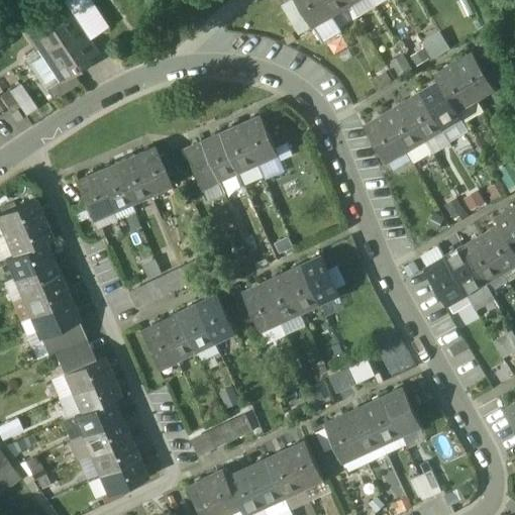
[(309,19),(297,0),(295,0),(284,7),(295,27),(309,19)]
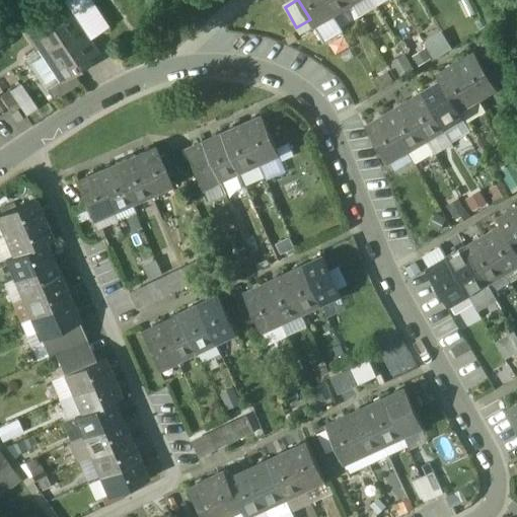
[(298,0),(310,19),(315,27),(335,15),(361,0),(298,0)]
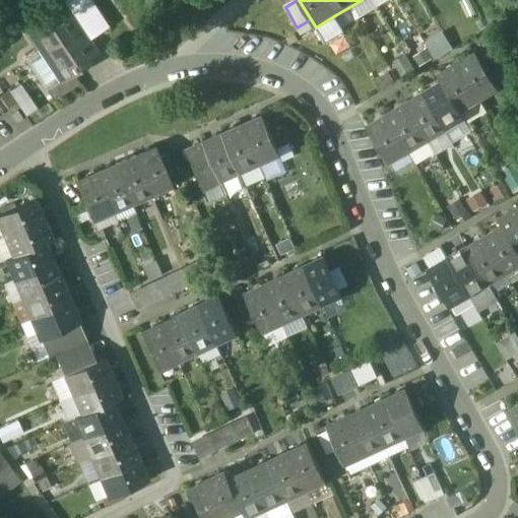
[(61,8),(25,33),(40,53),(59,82),(60,83),(72,75),(95,59),(61,8)]
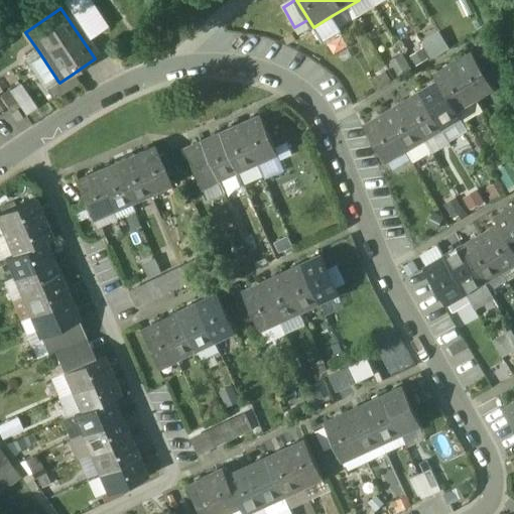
[(333,15),(313,27),(323,43),(343,32),(333,15)]
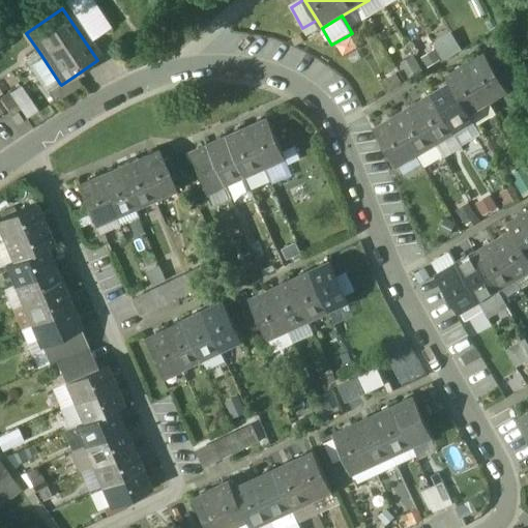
[(444,60),(464,51),(456,33),(436,42),(444,60)]
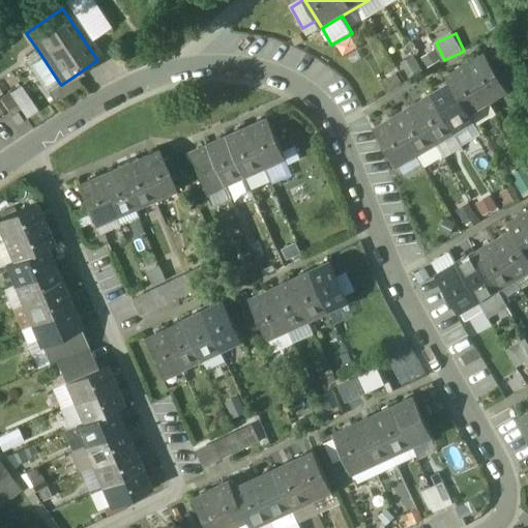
[(60,84),(40,54),(27,62),(48,92),(60,84)]
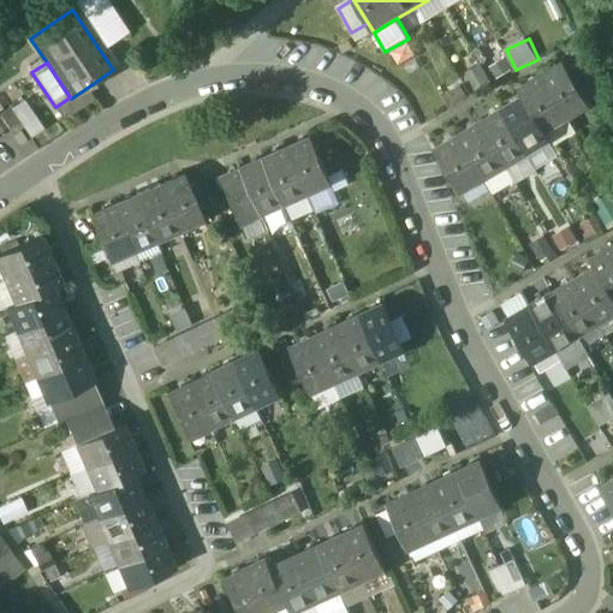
[(521,105),(436,154),(460,195),(487,180),(497,196),(517,184),(507,167),(549,143),(545,136),(587,111),(561,69),(516,95),(521,105)]
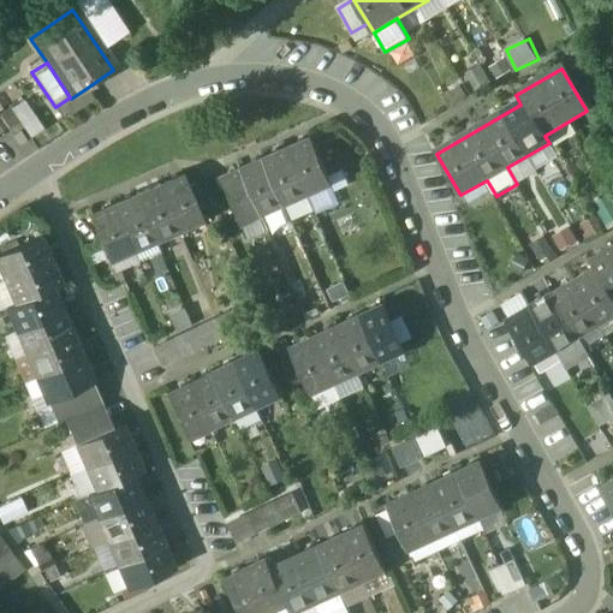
[(70,97),(55,107),(65,123),(94,102),(85,89),(71,99),(70,97)]
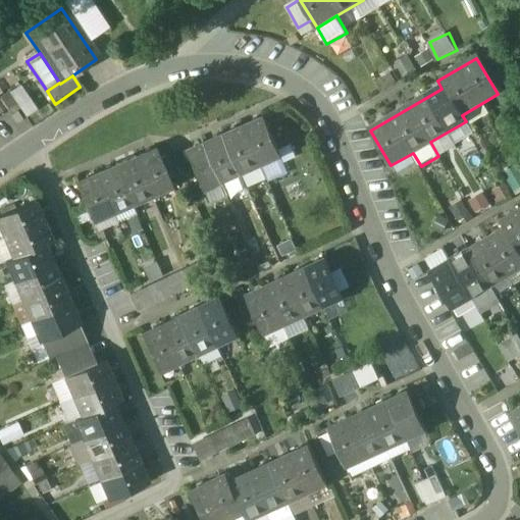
[(30,117),(42,110),(26,83),(0,98),(0,118),(22,105),(30,117)]
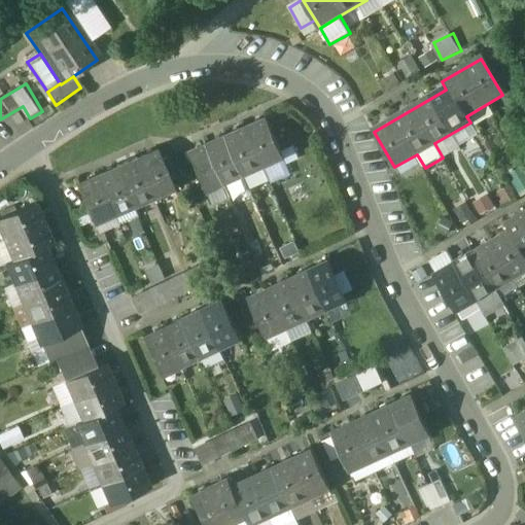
[(266,124),(186,159),(202,196),(281,161),(266,124)]
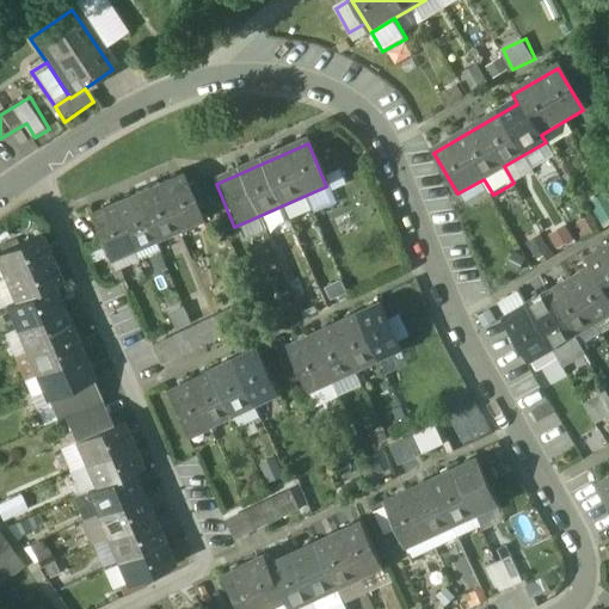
[(180,179),(90,219),(109,263),(200,223),(180,179)]
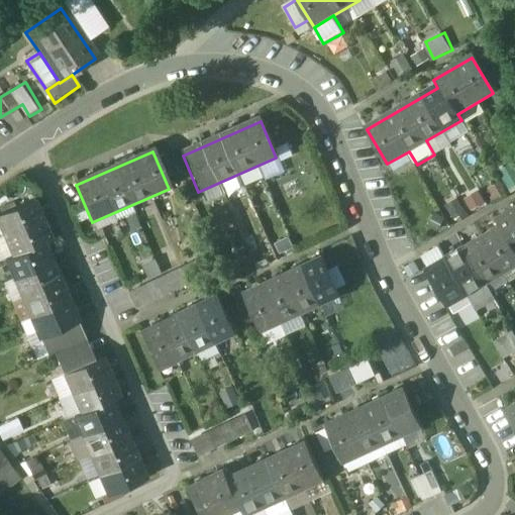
[(33,202),(0,216),(0,227),(4,238),(13,258),(6,261),(39,339),(77,324),(43,245),(50,242),(33,202)]
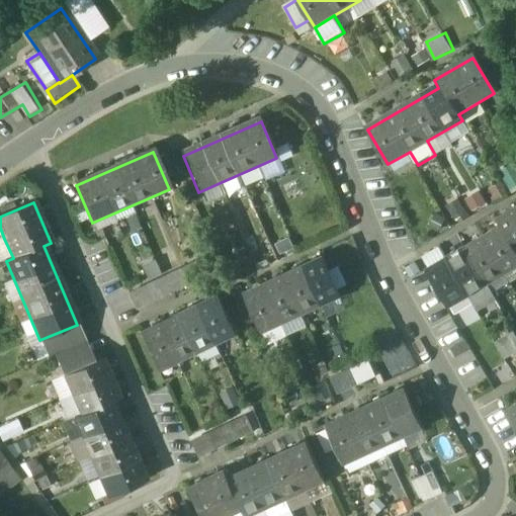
[(501,230),(429,273),(449,308),(450,307),(468,296),(488,284),(515,267),(515,211),(497,223),(501,230)]
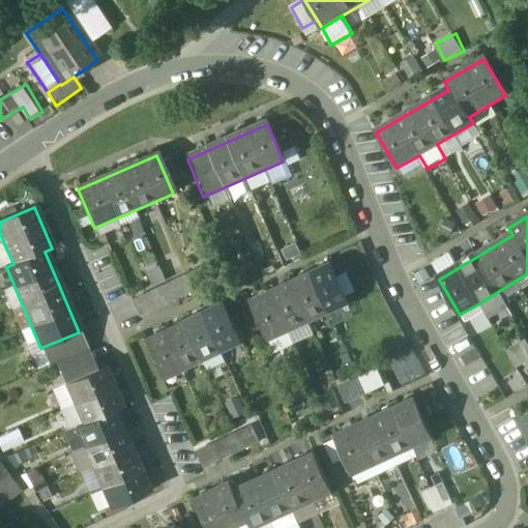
[(4,244),(0,245),(0,268),(0,269),(6,267),(13,264),(4,244)]
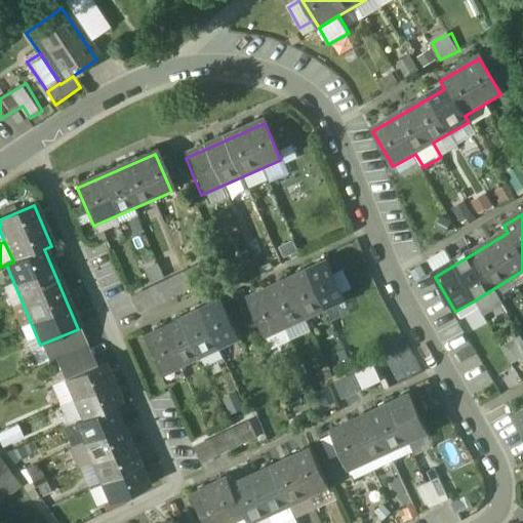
[(433,258),(438,269),(455,262),(450,250),(433,258)]
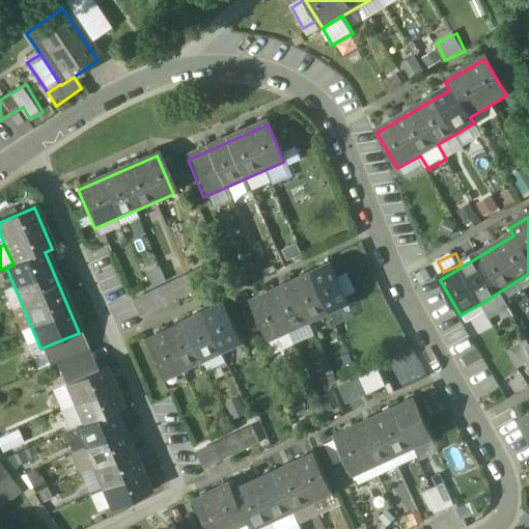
[(328,267),(249,303),(268,342),(346,305),(328,267)]
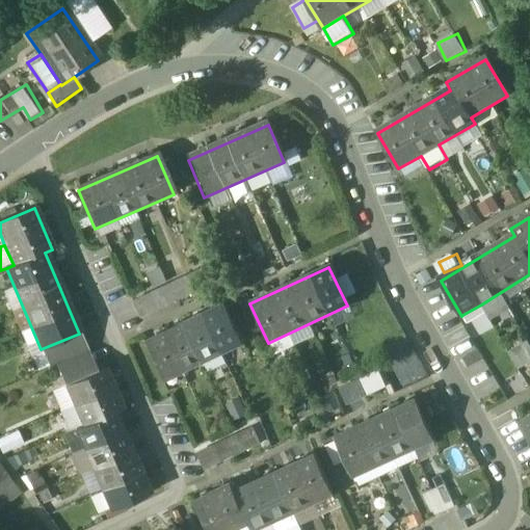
[(501,292),(481,305),(487,315),(489,318),(509,306),(501,292)]
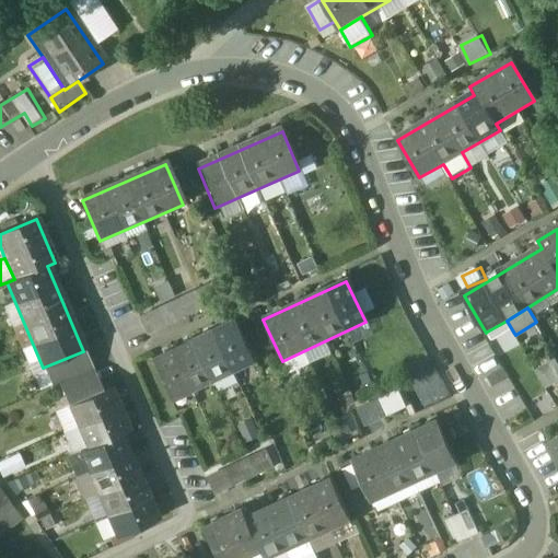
[(507,321),(487,332),(493,344),(513,332),(507,321)]
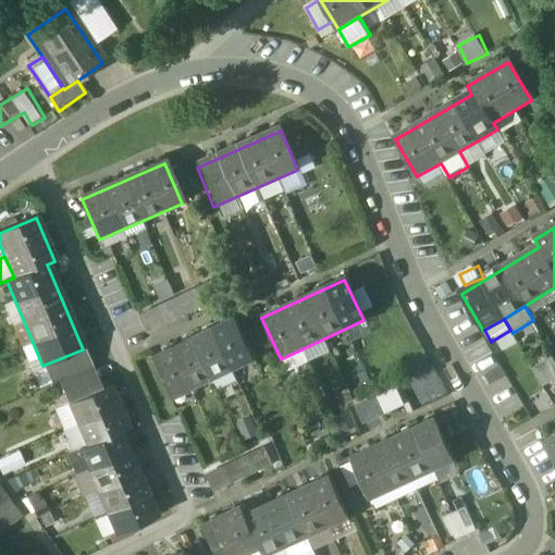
[(234,322),(151,361),(169,398),(251,360),(234,322)]
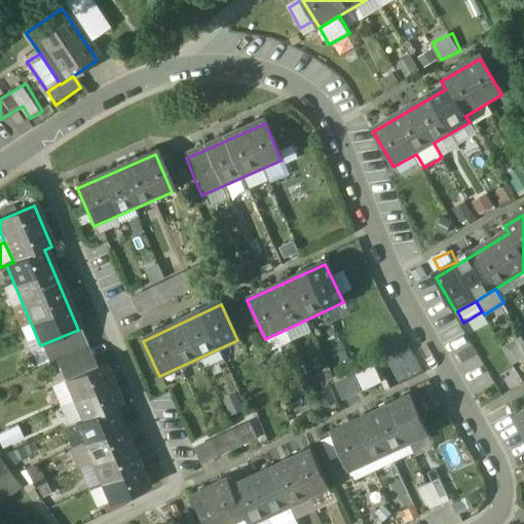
[(78,330),(40,345),(48,366),(55,363),(55,362),(86,349),(78,330)]
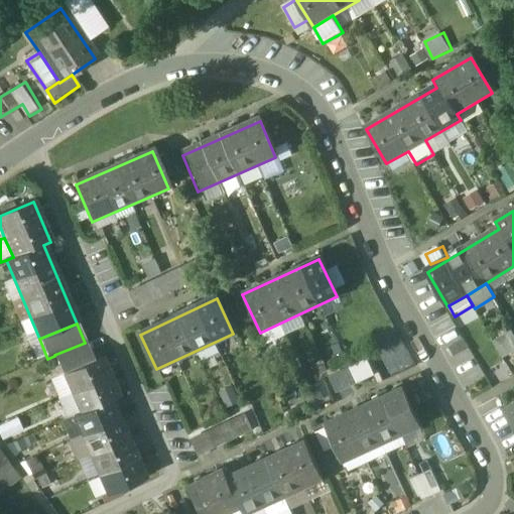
[(85,343),(54,355),(54,356),(63,374),(93,361),(85,343)]
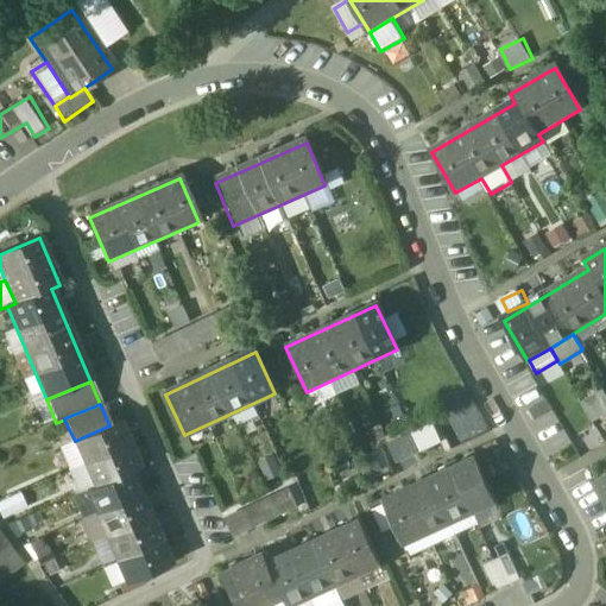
[(109,425),(75,441),(95,490),(87,493),(87,494),(88,494),(96,516),(96,517),(98,517),(107,538),(106,538),(106,540),(107,541),(107,540),(117,562),(117,563),(118,563),(127,585),(126,585),(127,586),(171,567),(132,473),(140,469),(119,422),(109,425)]
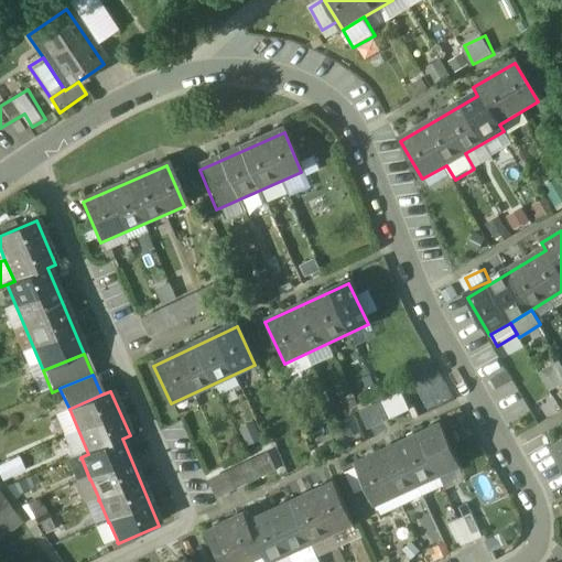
[(439,428),(353,466),(371,508),(457,468),(439,428)]
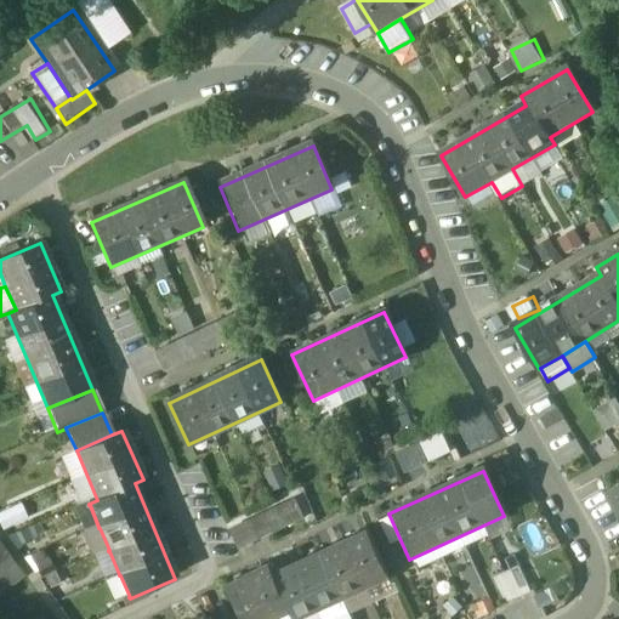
[(618,489),(608,497),(618,514),(618,489)]
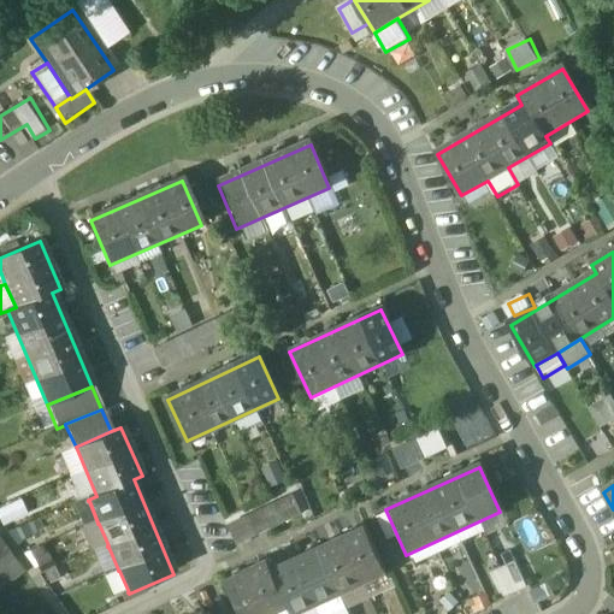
[(98,524),(82,531),(92,554),(107,547),(107,545),(108,545),(99,524),(98,524)]
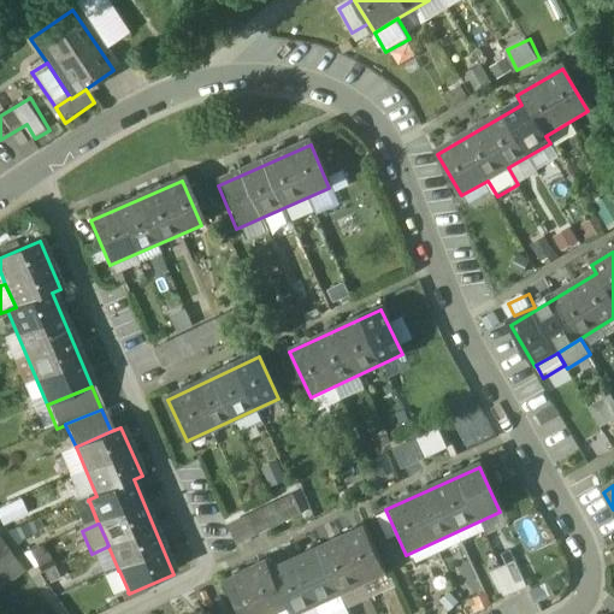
[(266,564),(222,584),(234,613),(271,613),(287,607),(289,613),(296,613),(384,574),(364,530),(271,572),(266,564)]
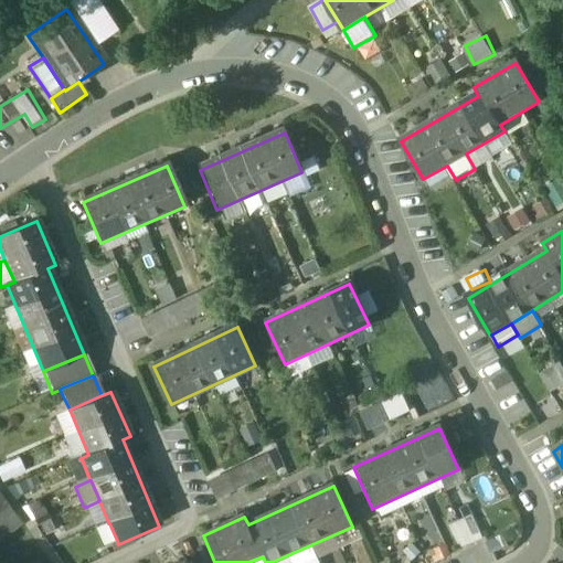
[(0,542),(21,527),(0,498),(0,542)]
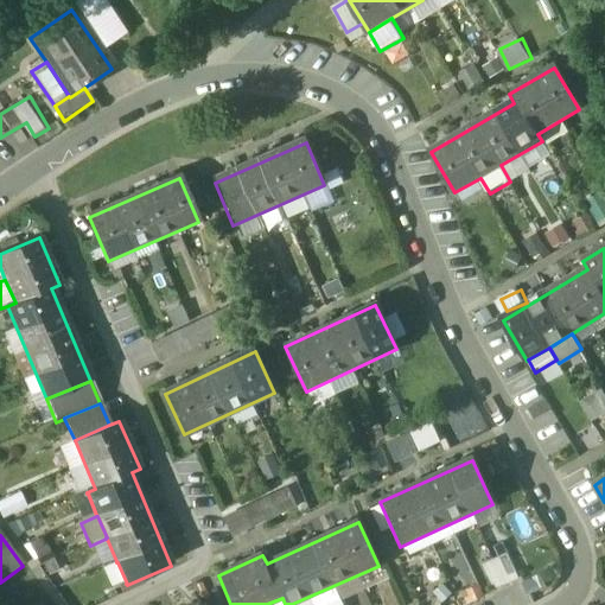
[(504,558),(479,570),(491,594),(516,583),(504,558)]
